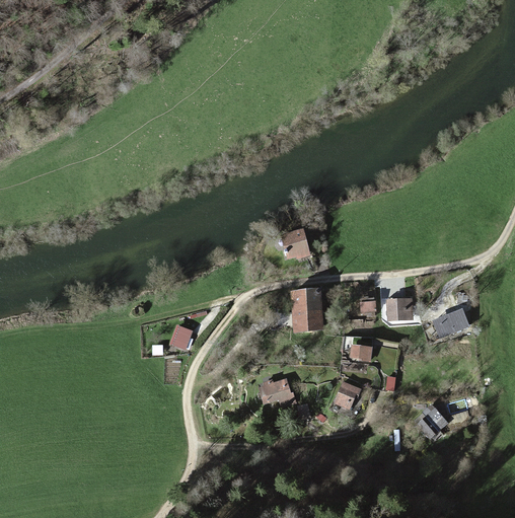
[(304,229),(284,234),(289,257),(310,252),(304,229)]
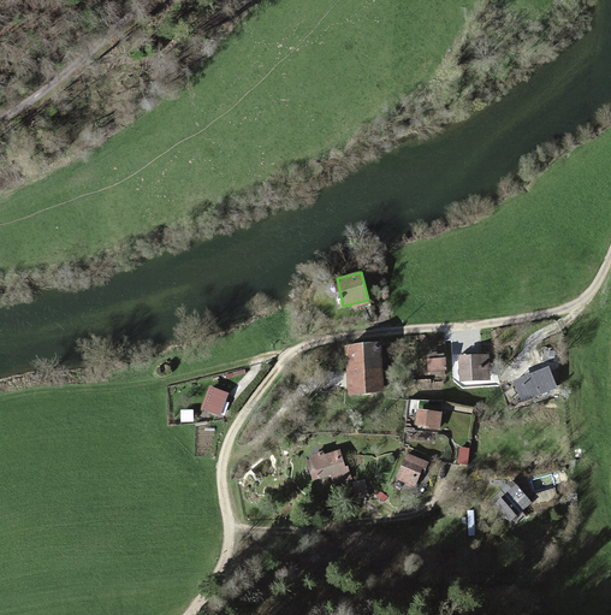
[(348,346),(348,390),(381,390),(381,344),(348,346)]
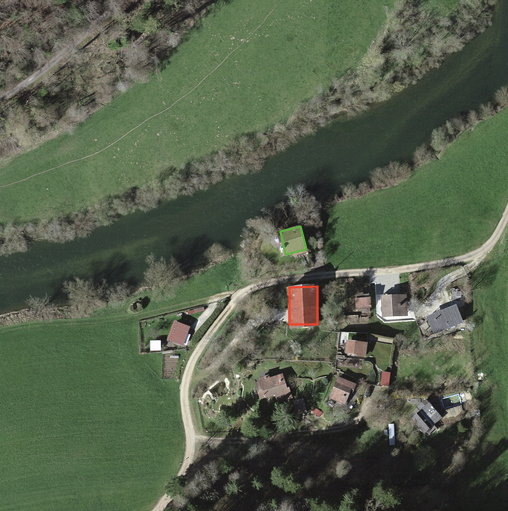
[(371,298),(352,298),(352,309),(371,309),(371,298)]
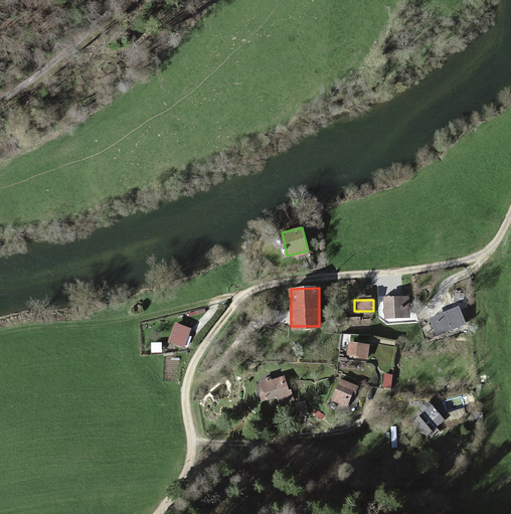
[(381,301),(382,321),(405,320),(404,300),(381,301)]
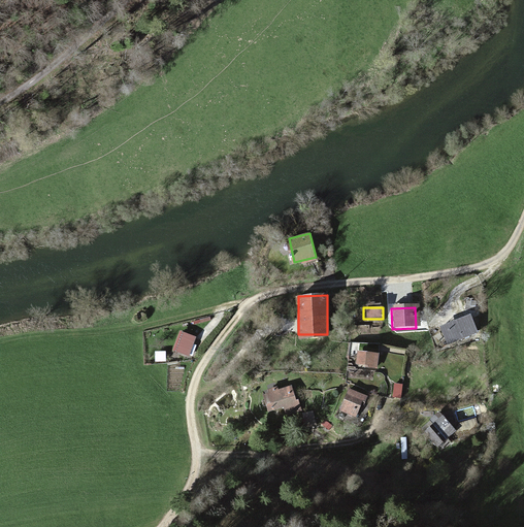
[(468,316),(438,327),(446,343),(475,332),(468,316)]
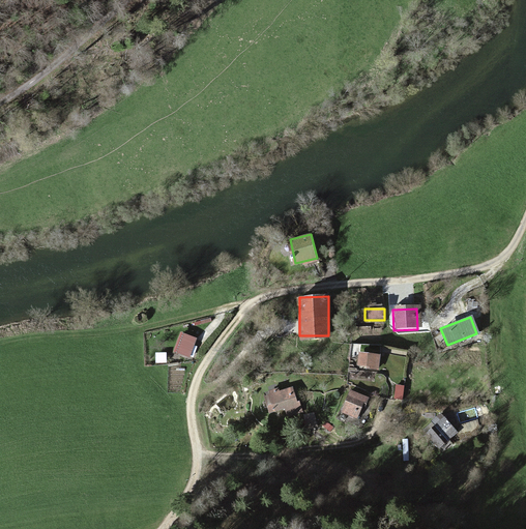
[(173,327),(165,344),(179,350),(187,333),(173,327)]
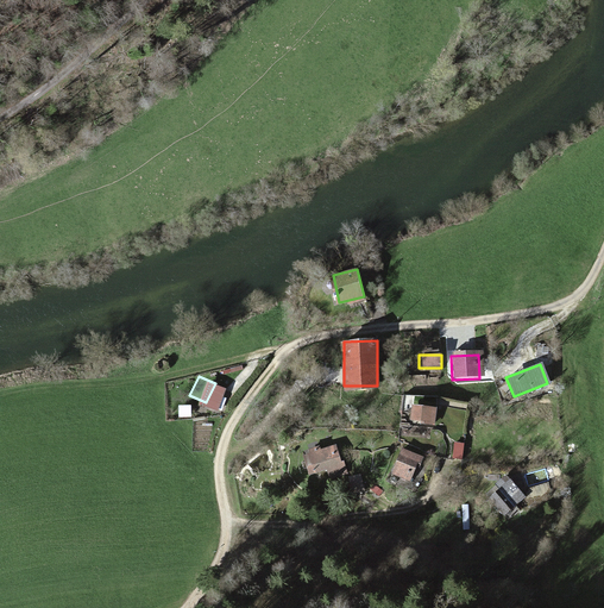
[(435,406),(410,403),(409,419),(434,421),(435,406)]
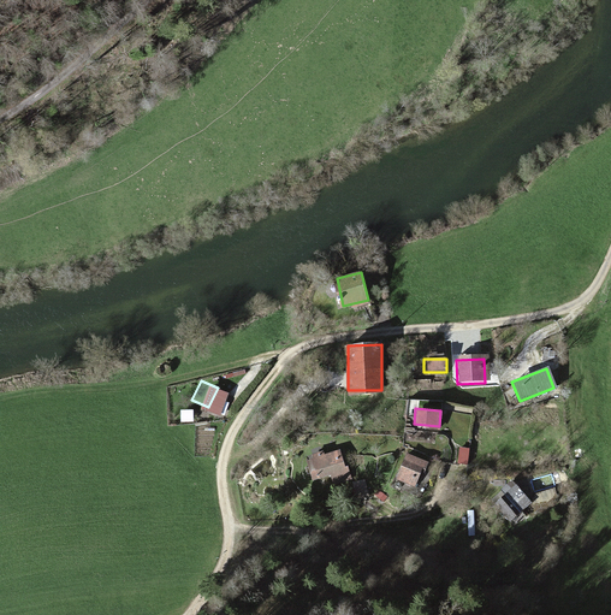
[(340,447),(307,460),(314,478),(328,472),(332,483),(351,474),(340,447)]
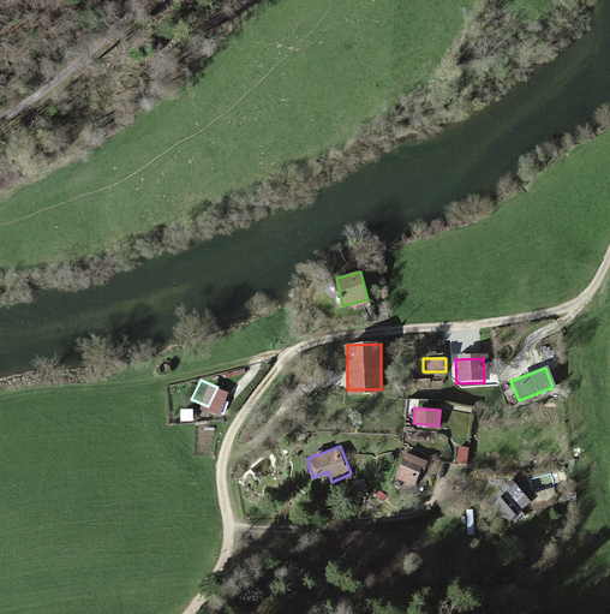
[(405,449),(394,475),(417,484),(428,460),(405,449)]
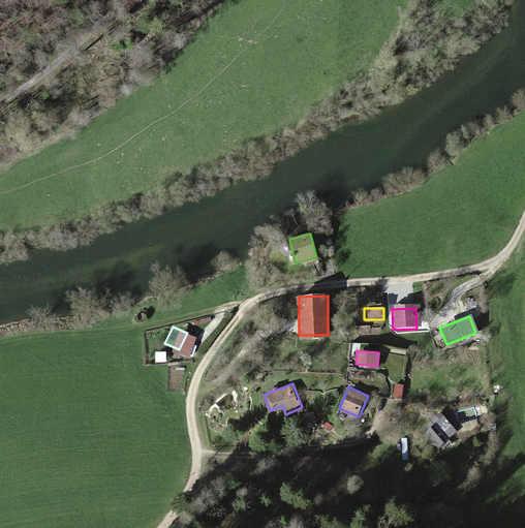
[(439,412),(430,422),(444,438),(455,430),(439,412)]
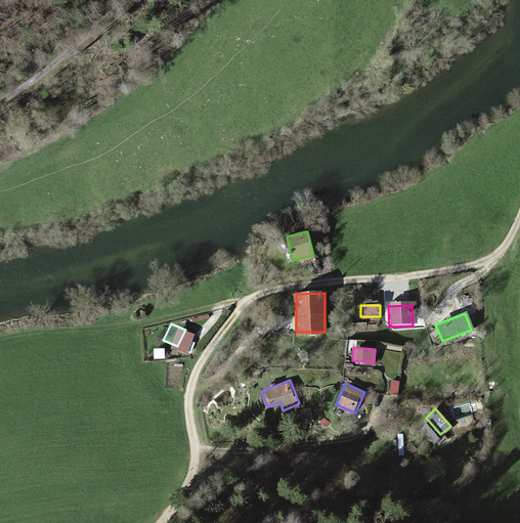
[(426,423),(420,429),(432,443),(439,437),(426,423)]
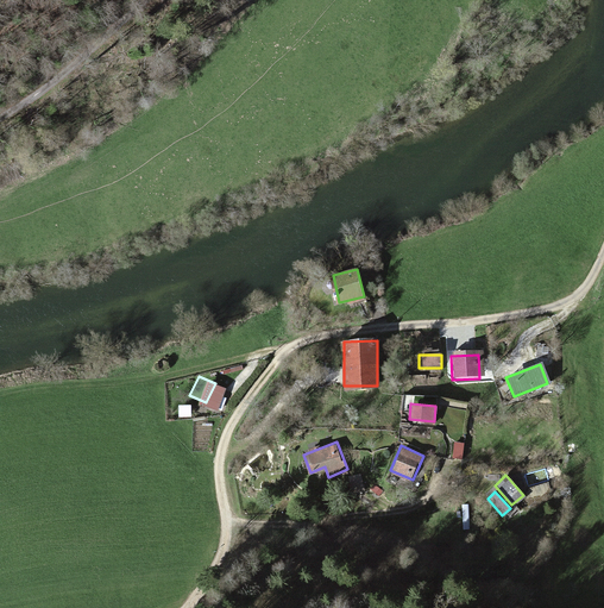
All buildings are outlined.
